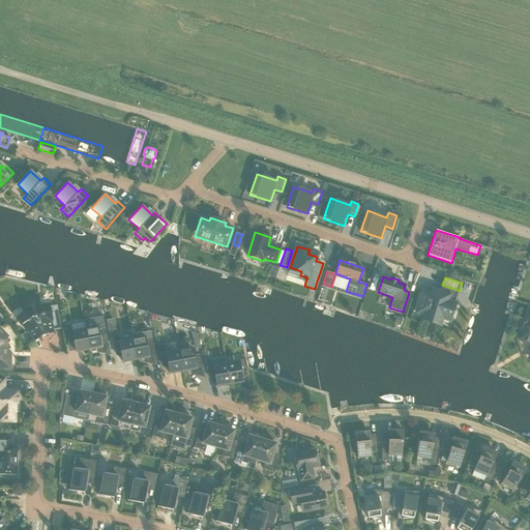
[(439,296),(424,292),(417,313),(425,315),(424,318),(440,322),(442,317),(450,320),(455,304),(453,303),(454,298),(440,293),(439,296)]
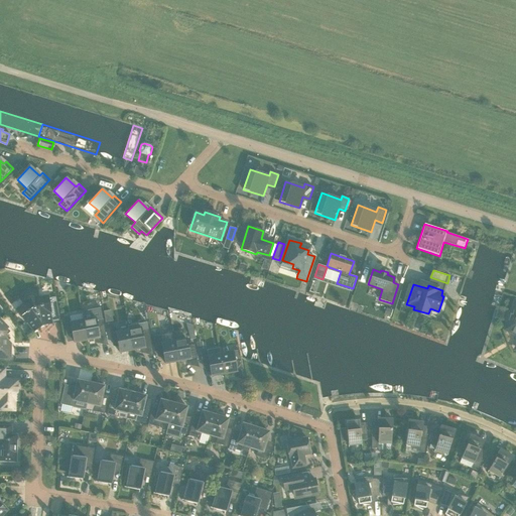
[(26,303),(18,309),(27,320),(33,329),(39,325),(40,327),(44,326),(43,324),(50,321),(48,311),(49,311),(47,297),(37,298),(36,296),(35,294),(33,293),(30,293),(28,293),(26,295),(25,296),(24,299),(25,301),(26,303)]
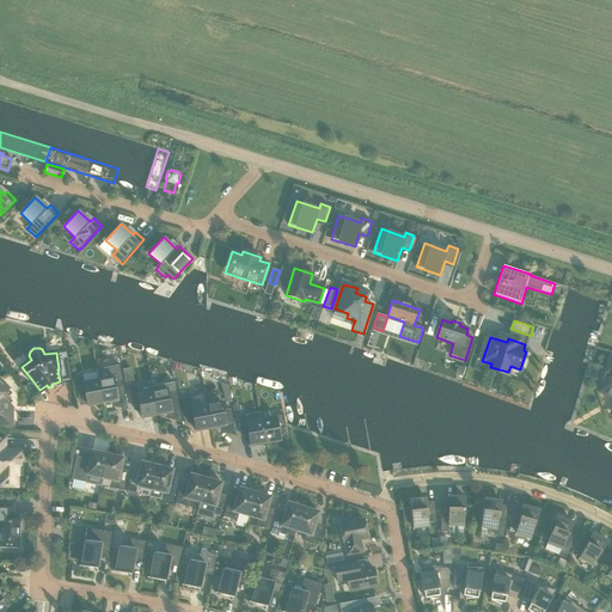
[(466,367),(458,365),(456,374),(464,377),(466,367)]
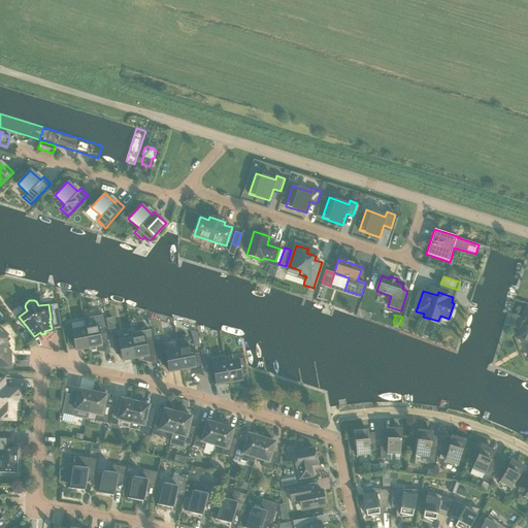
[(89,348),(85,327),(72,329),(71,323),(64,325),(67,339),(74,338),(76,351),(89,348)]
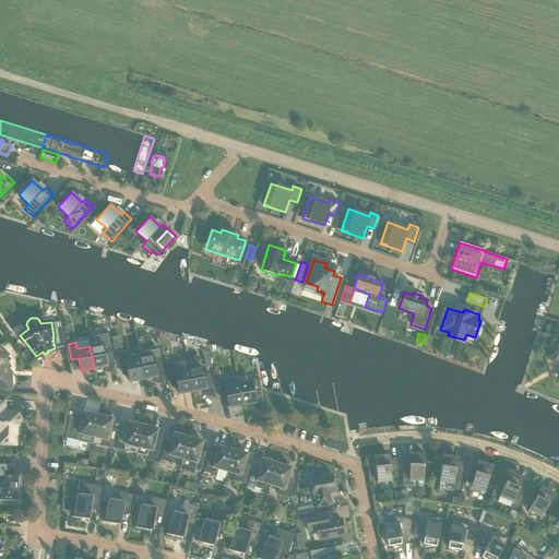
[(103,344),(90,346),(94,368),(107,366),(107,370),(116,369),(111,345),(104,347),(103,344)]
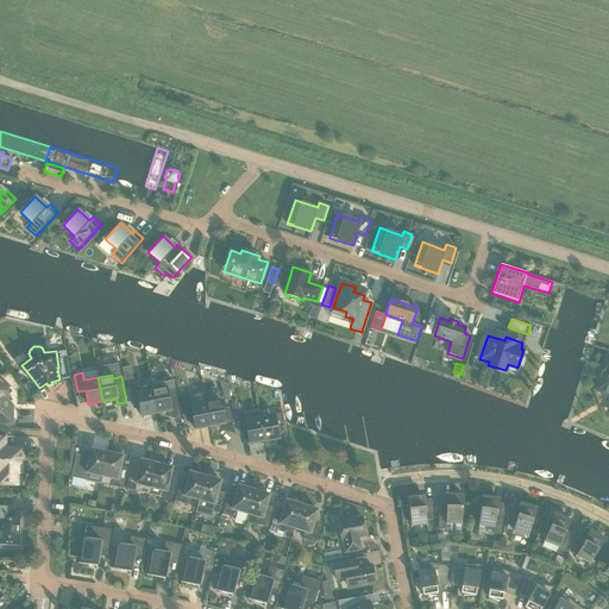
[(12,391),(0,378),(0,421),(11,421),(11,408),(11,407),(10,406),(8,406),(8,402),(5,399),(12,391)]
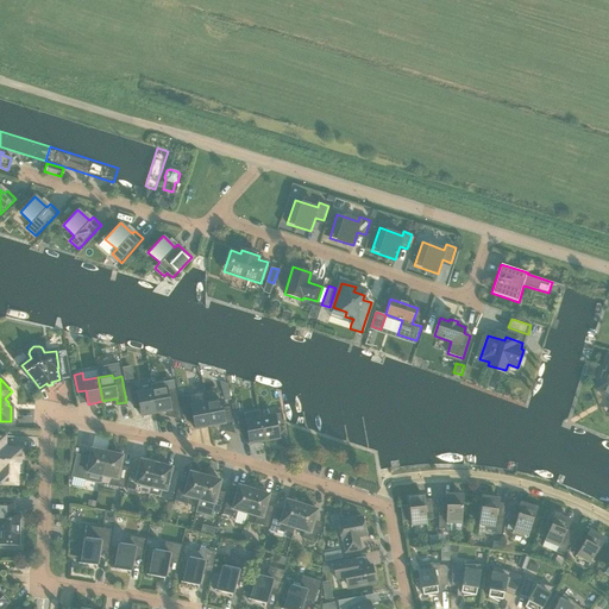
[(24,385),(30,394),(35,390),(29,382),(24,385)]
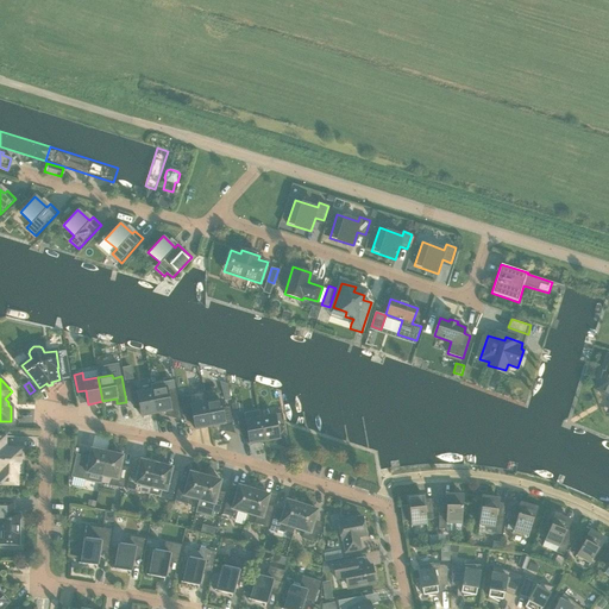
[(156,413),(151,389),(137,391),(136,384),(129,385),(132,403),(139,402),(142,416),(156,413)]
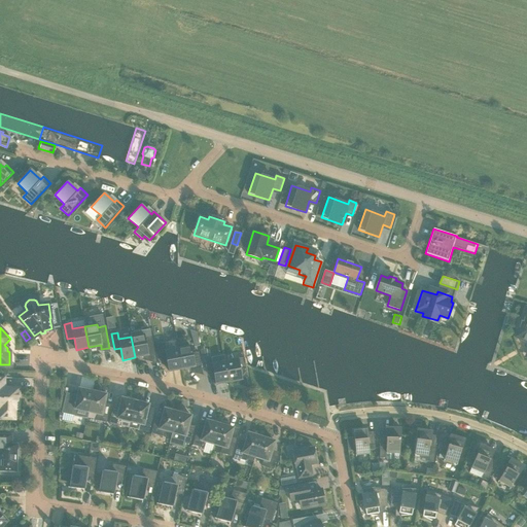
[(144,335),(131,337),(135,357),(147,355),(148,359),(155,358),(151,336),(144,337),(144,335)]
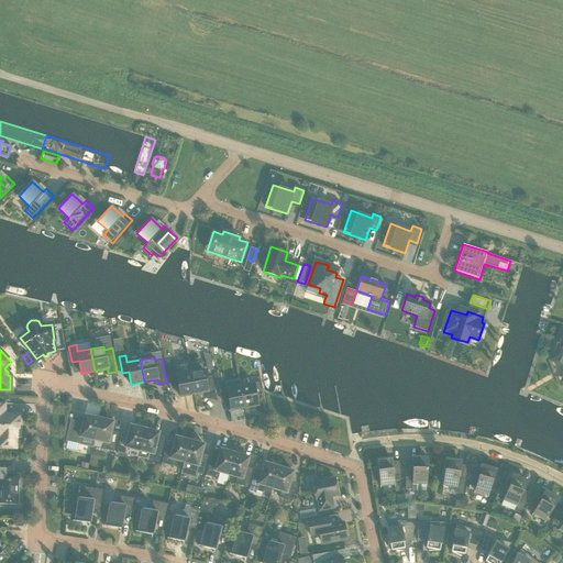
[(195,394),(190,372),(177,374),(176,365),(167,366),(170,385),(178,384),(180,397),(195,394)]
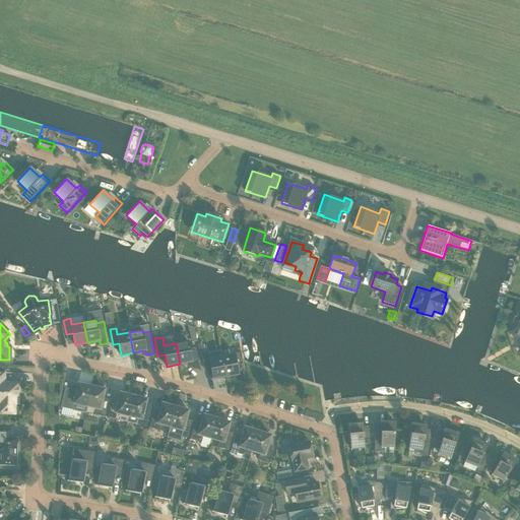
[(188,341),(176,343),(180,364),(192,362),(192,366),(199,365),(196,347),(189,348),(188,341)]
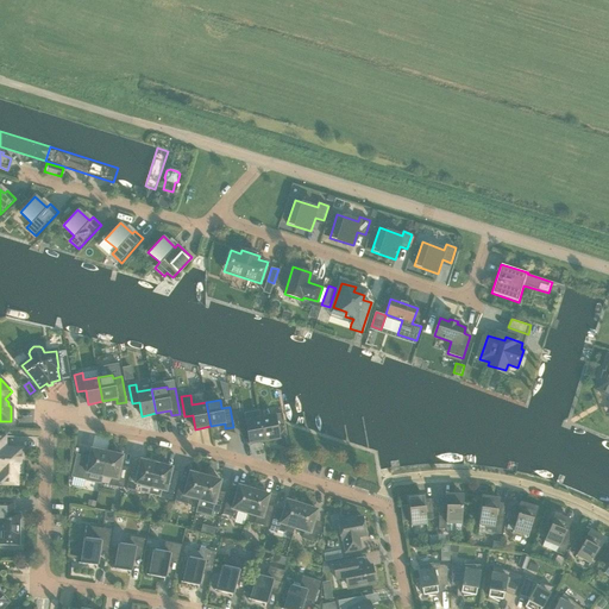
[(264,441),(259,416),(245,420),(244,413),(237,414),(240,432),(248,431),(250,444),(264,441)]
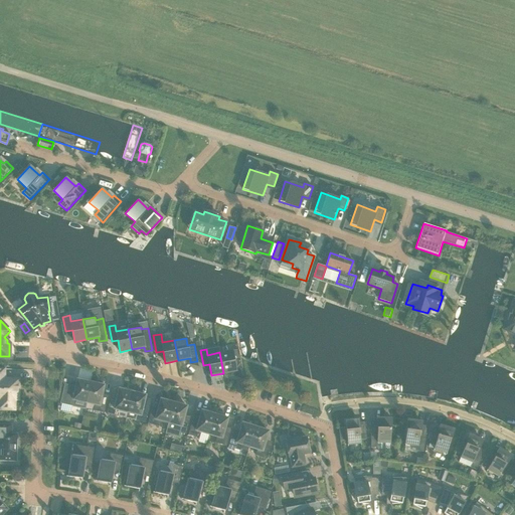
[(232,350),(219,352),(223,373),(235,371),(236,375),(243,373),(240,359),(234,360),(232,350)]
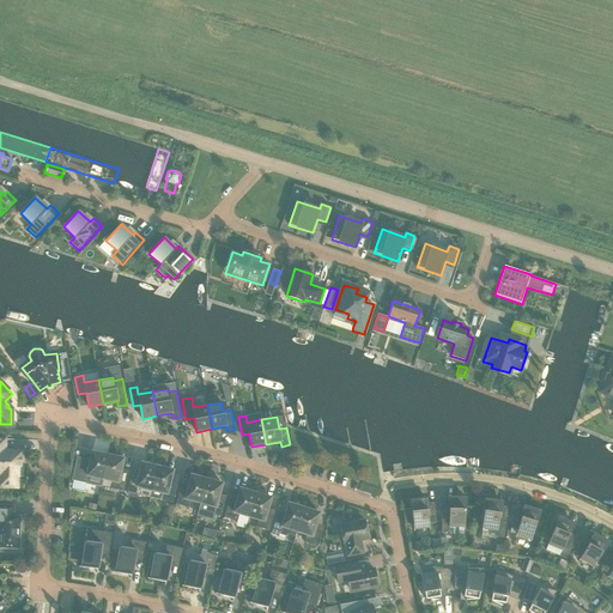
[(5,438),(0,438),(0,486),(17,487),(18,474),(22,474),(22,451),(5,451),(5,438)]
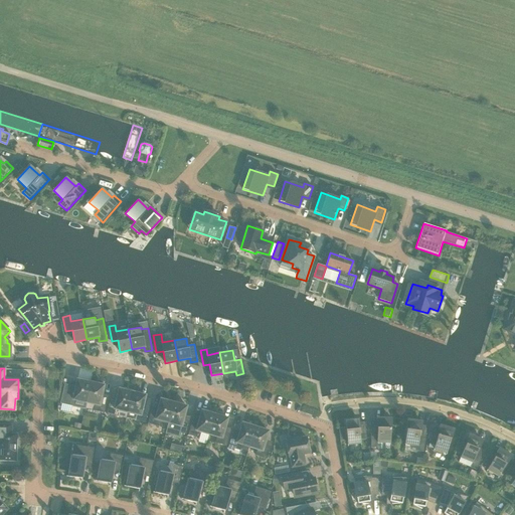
[(91,382),(77,379),(74,390),(63,388),(60,403),(84,408),(91,382)]
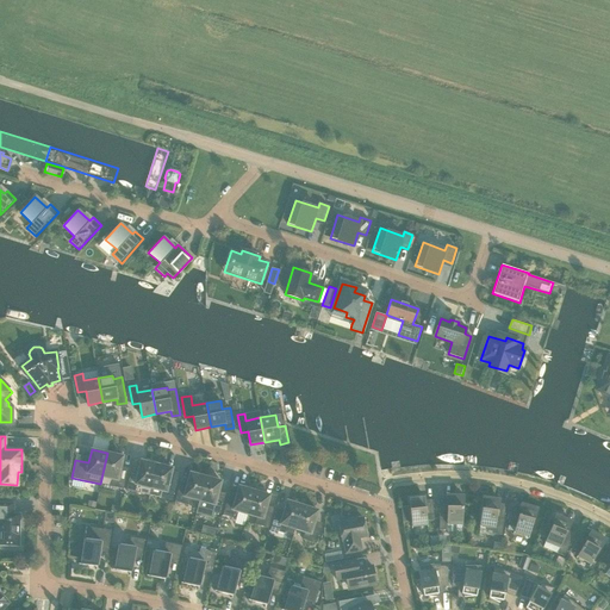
[(107,453),(100,484),(124,489),(128,471),(120,470),(123,456),(107,453)]
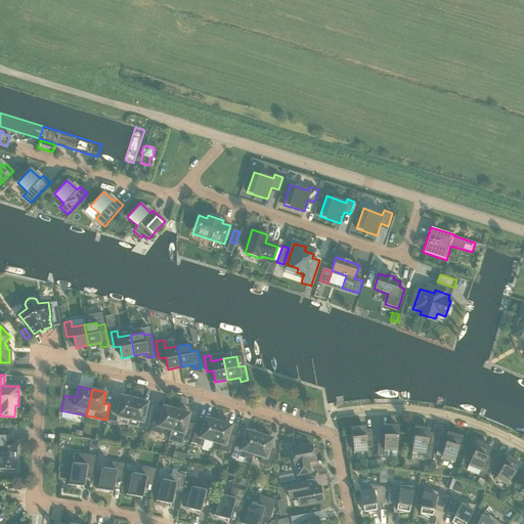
[(121,418),(130,420),(135,398),(121,395),(118,407),(113,405),(108,421),(120,423),(121,418)]
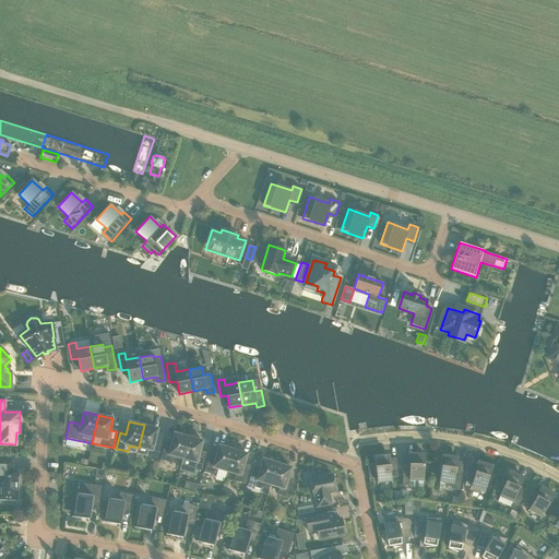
[(144,425),(139,448),(147,450),(145,455),(157,459),(162,442),(155,441),(158,428),(144,425)]
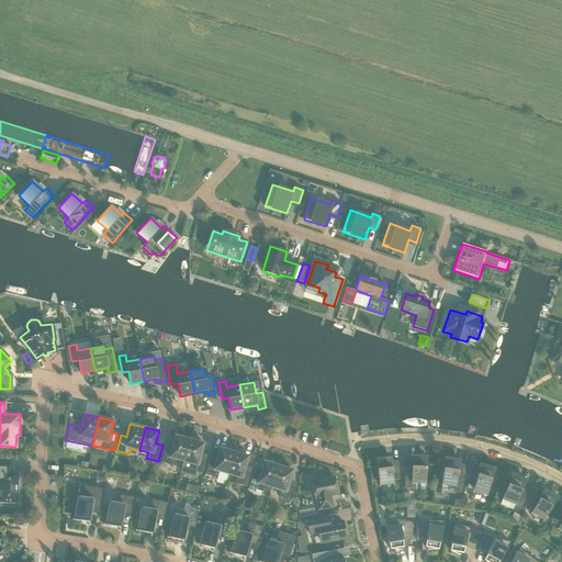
[(183,461),(190,439),(176,435),(172,445),(166,444),(161,462),(173,465),(175,459),(183,461)]
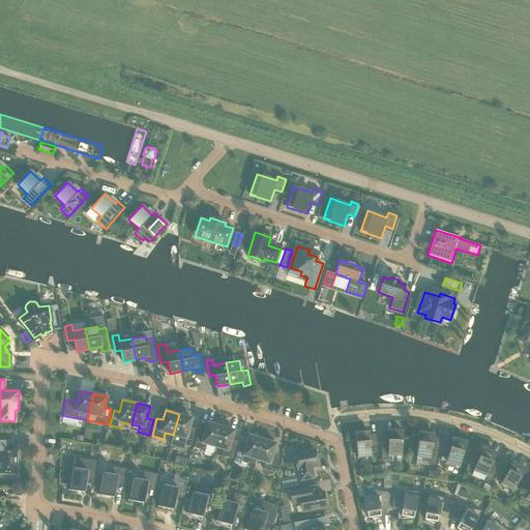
[(193,417),(179,414),(173,435),(186,438),(185,444),(192,446),(196,429),(189,428),(193,417)]
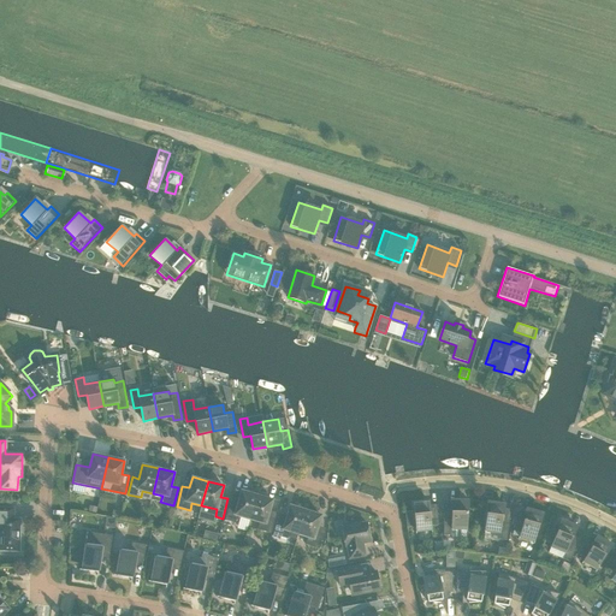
[(250,520),(258,492),(249,490),(248,492),(241,490),(240,495),(232,493),(225,520),(238,523),(241,516),(250,520)]
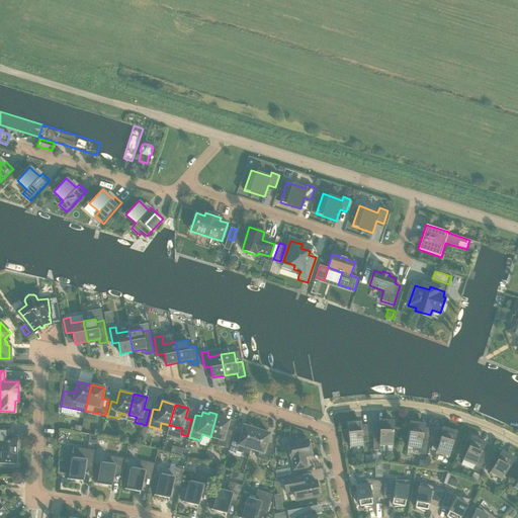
[(225,416),(217,414),(210,437),(219,439),(217,445),(228,448),(233,431),(227,429),(230,420),(224,419),(225,416)]
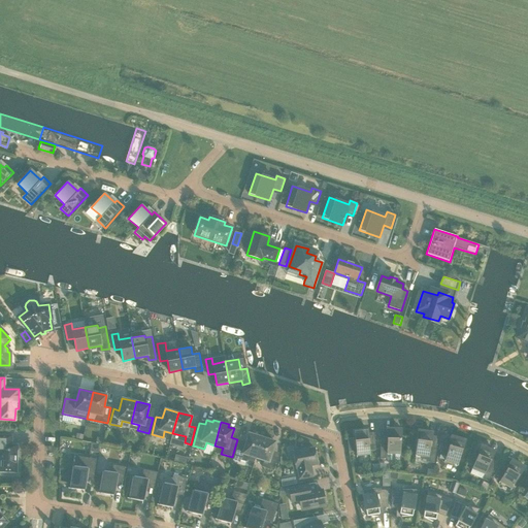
[(400,455),(401,429),(387,428),(387,432),(381,431),(380,458),(387,459),(387,455),(400,455)]
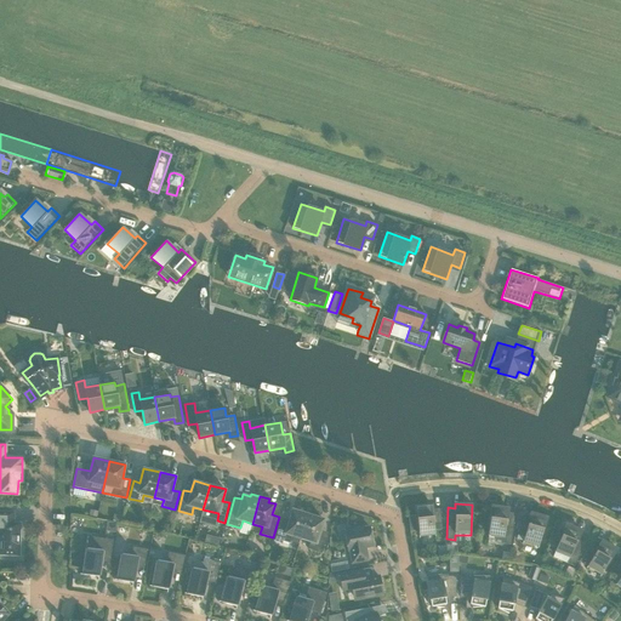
[(433,508),(432,505),(416,507),(417,517),(409,517),(411,534),(419,533),(420,539),(436,536),(434,529),(443,528),(440,508),(433,508)]
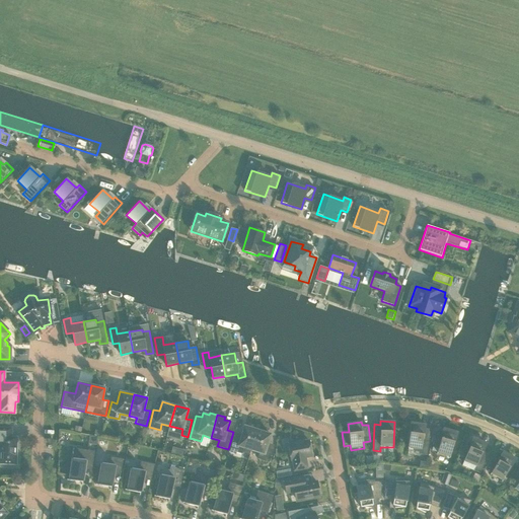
[(425,425),(412,423),(408,449),(421,450),(420,454),(427,455),(431,429),(425,428),(425,425)]
